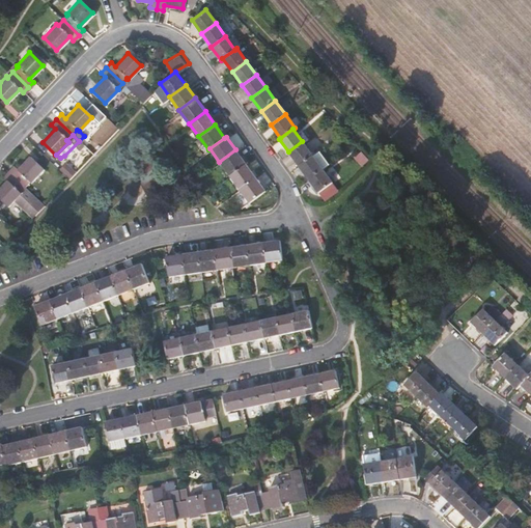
[(298,165),(312,155),(302,141),(288,151),(298,165)]
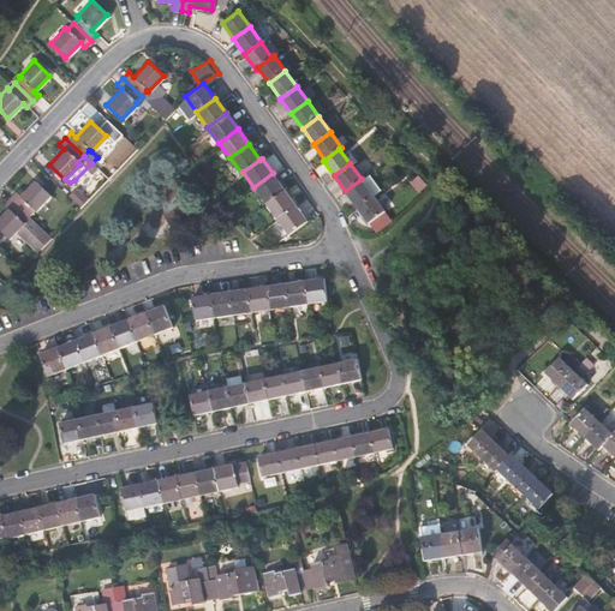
[(254,187),(266,202),(284,189),(273,173),(254,187)]
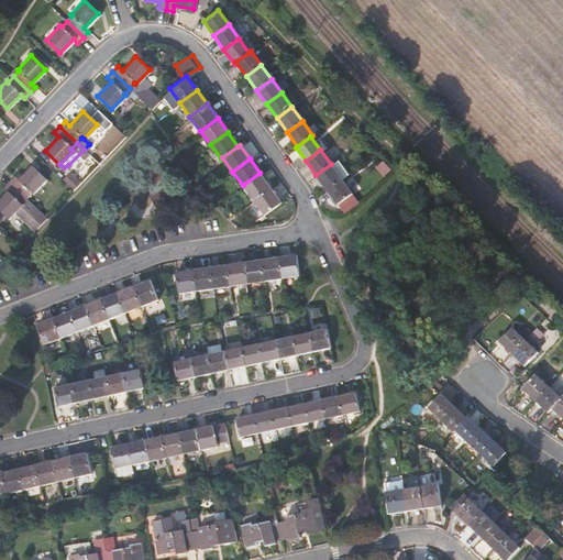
[(327,189),(341,178),(331,164),(316,175),(327,189)]
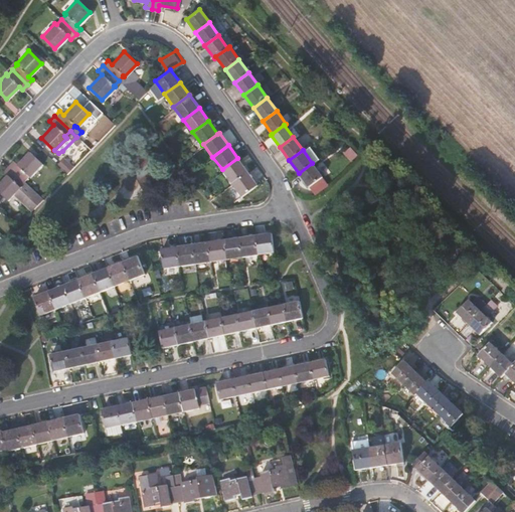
[(28,177),(40,164),(28,152),(16,164),(12,160),(7,166),(22,180),(27,175),(28,177)]
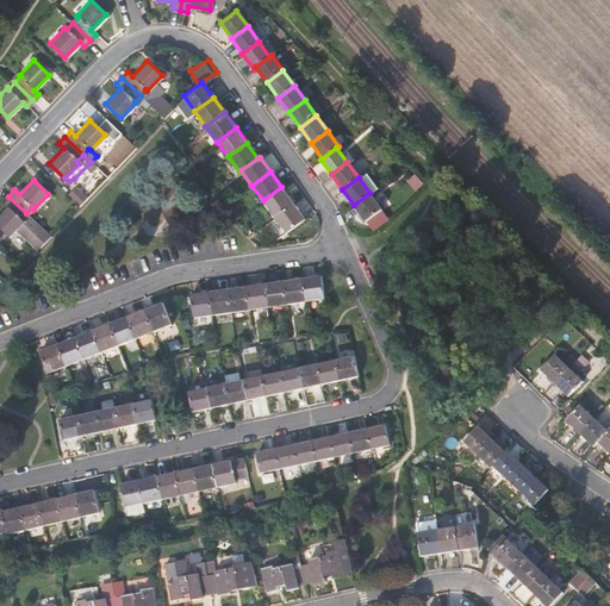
[(263,200),(274,216),(292,202),(281,187),(263,200)]
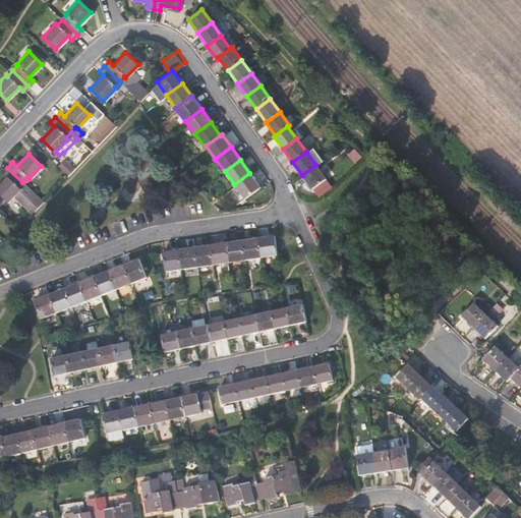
[(311,188),(326,178),(315,165),(302,175),(311,188)]
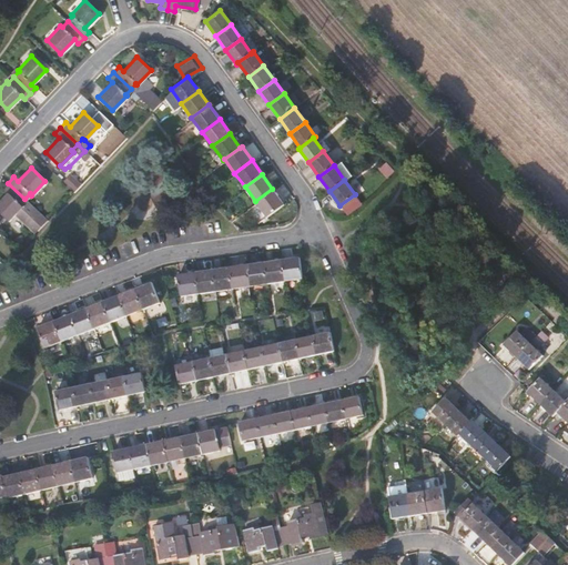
[(8,183),(2,188),(7,193),(0,199),(0,213),(7,221),(13,214),(21,207),(19,204),(24,199),(8,183)]
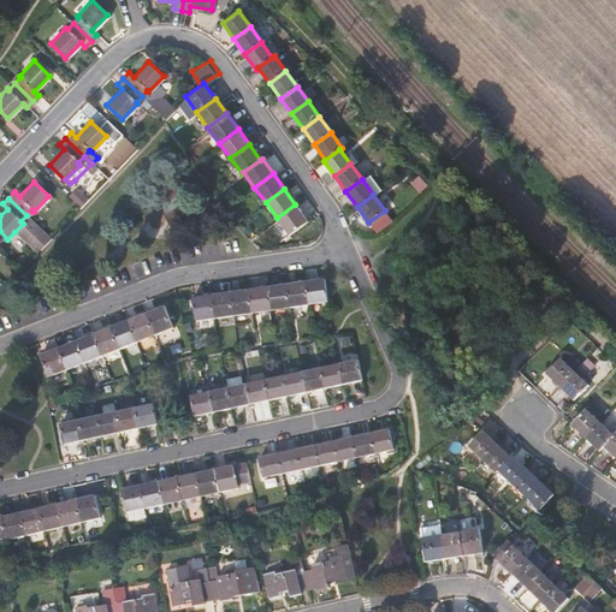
[(307,219),(295,205),(277,218),(288,233),(307,219)]
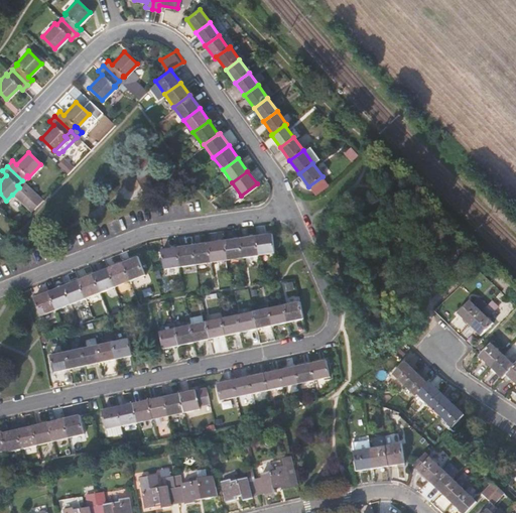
[(19,187),(12,195),(17,200),(22,201),(31,209),(41,199),(22,180),(17,185),(19,187)]
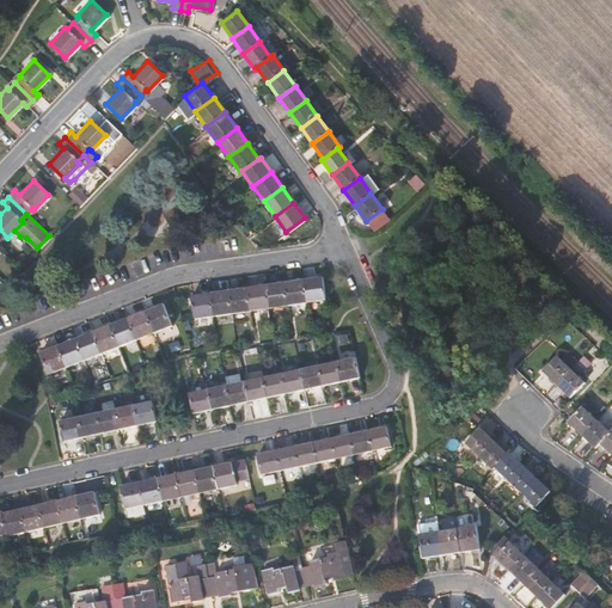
[(23,259),(18,255),(12,260),(17,265),(23,259)]
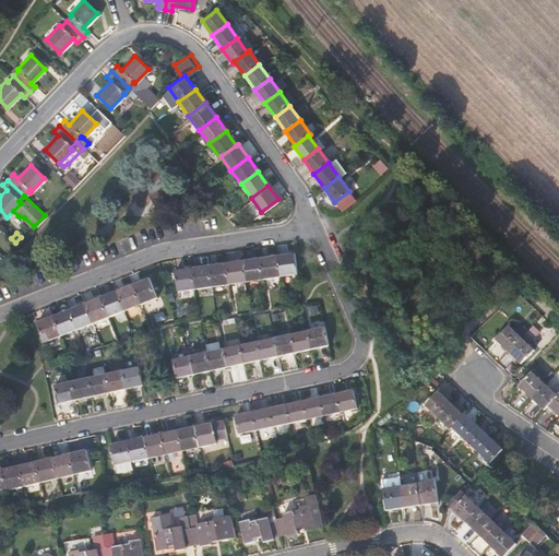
[(276,255),(280,275),(296,272),(293,252),(276,255)]
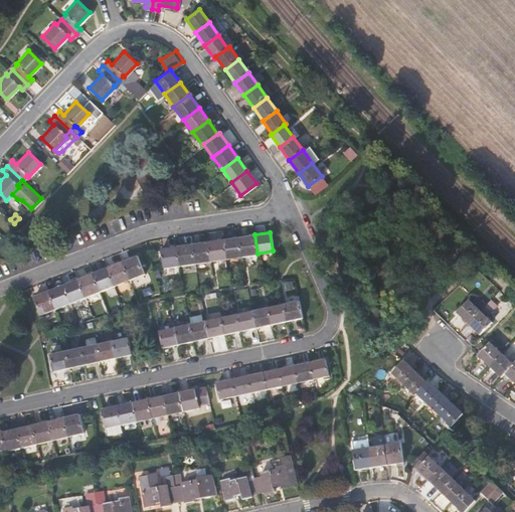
[(258,253),(254,234),(238,236),(241,256),(258,253)]
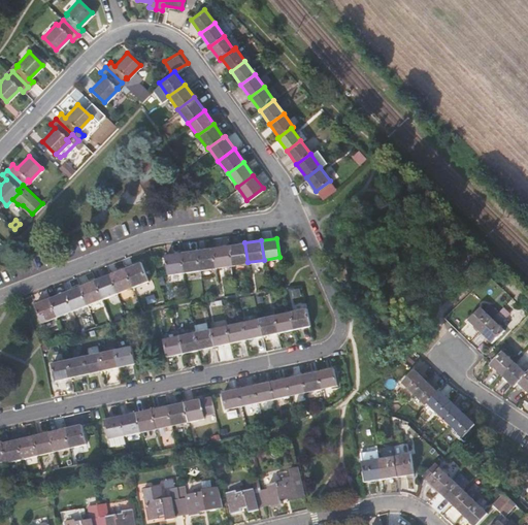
[(248,262),(244,242),(229,244),(231,264),(248,262)]
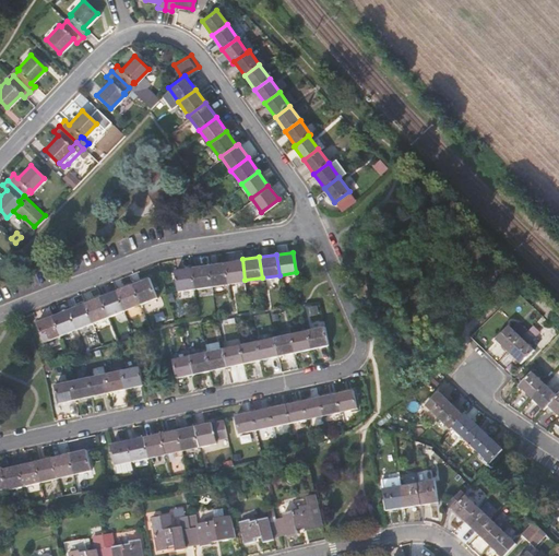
[(242,259),(225,262),(228,283),(245,280),(242,259)]
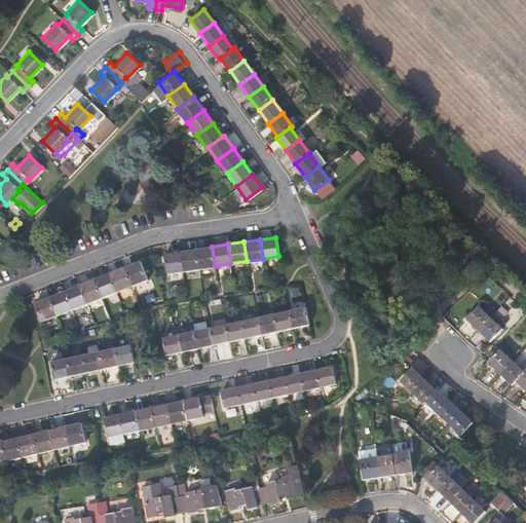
[(212,247),(195,249),(198,268),(215,266),(212,247)]
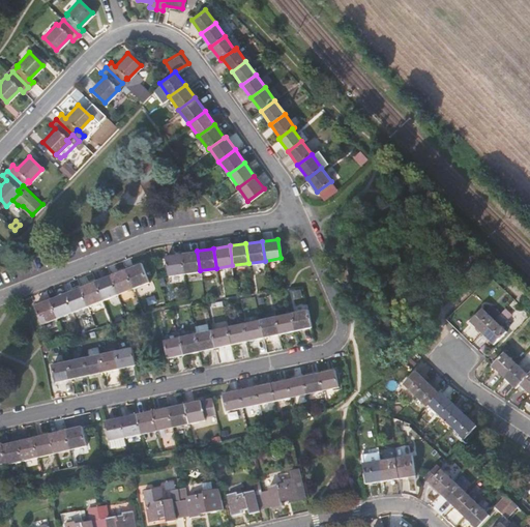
[(197,251),(181,253),(184,272),(200,270),(197,251)]
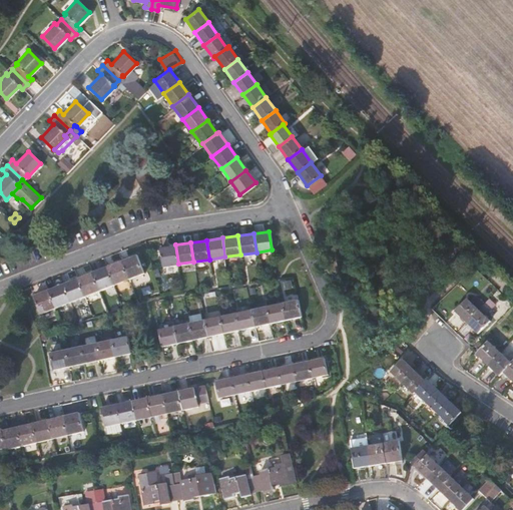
[(162,267),(178,264),(175,244),(159,247),(162,267)]
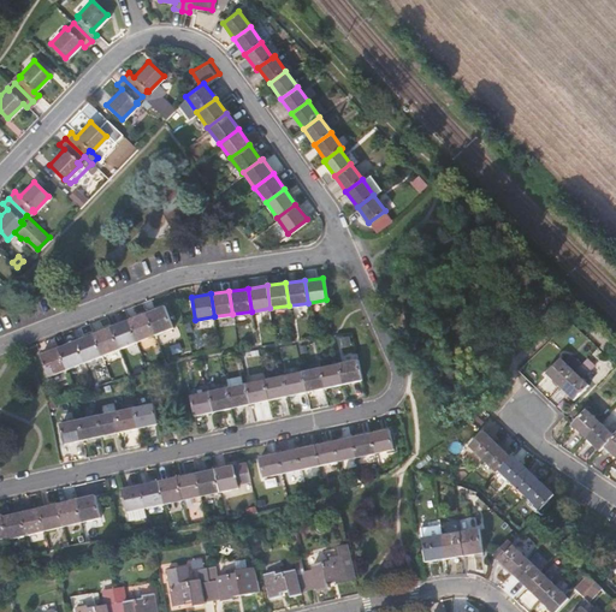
[(171,327),(163,306),(146,313),(153,334),(171,327)]
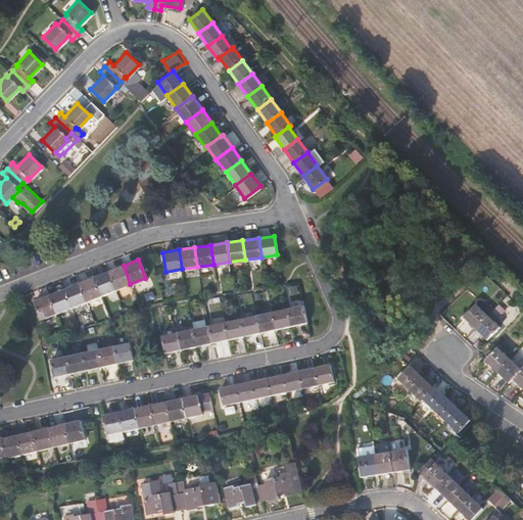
[(108,271),(115,289),(130,284),(124,266),(108,271)]
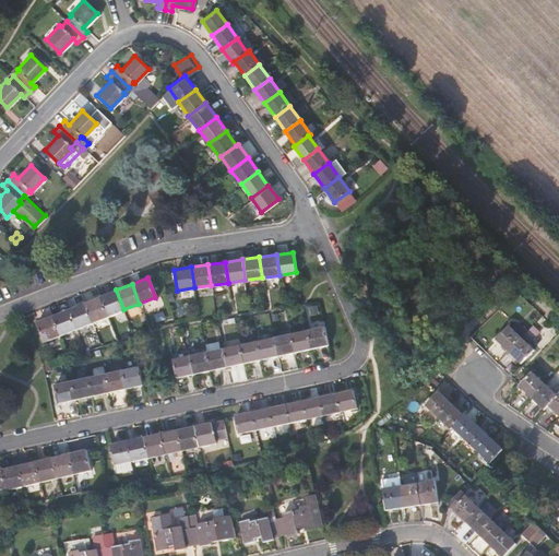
[(123,309),(116,290),(100,296),(107,316),(123,309)]
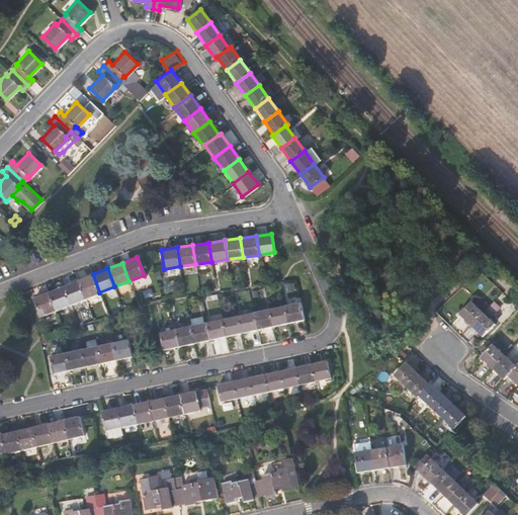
[(77,280),(85,298),(99,292),(93,274),(77,280)]
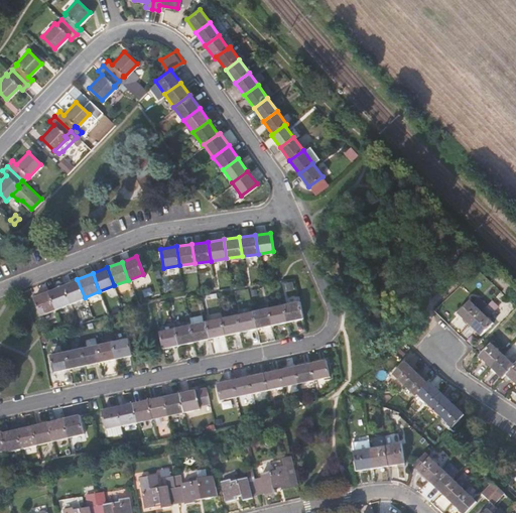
[(85,297),(77,279),(62,285),(70,302),(85,297)]
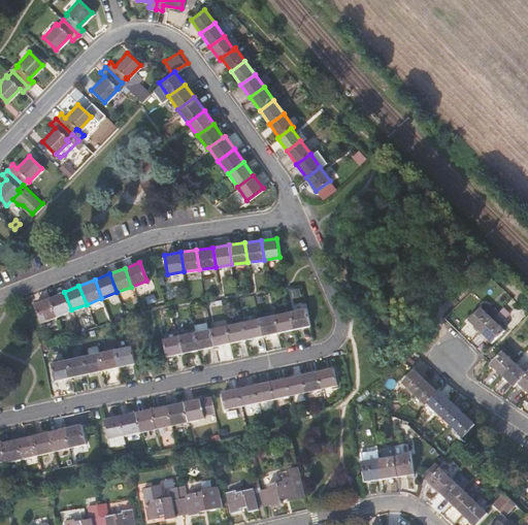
[(46,289),(33,292),(35,299),(48,296),(46,289)]
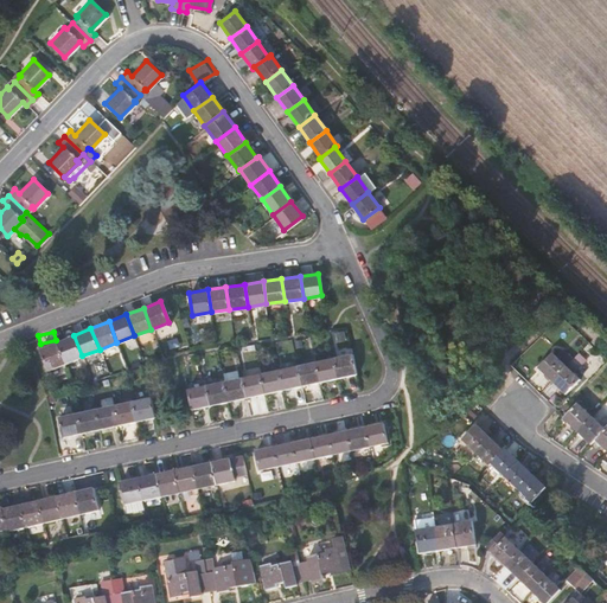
[(56,342),(64,363),(82,355),(74,335),(56,342)]
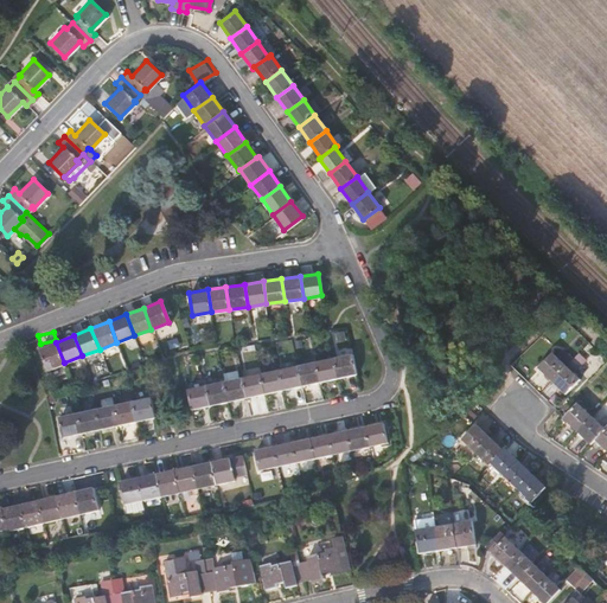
[(56,342),(38,348),(46,370),(64,363),(56,342)]
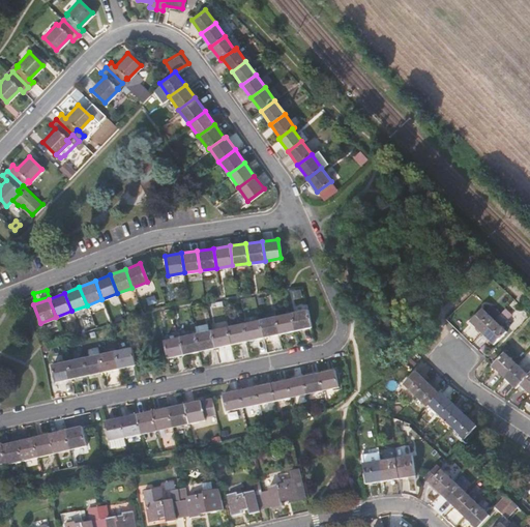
[(492,304),(487,310),(495,318),(501,313),(492,304)]
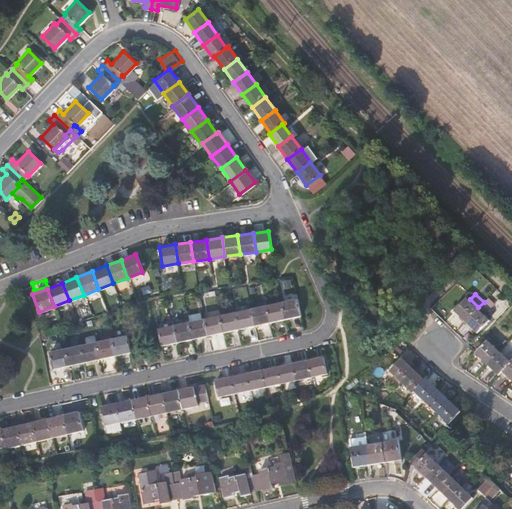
[(456,308),(467,319),(478,307),(470,299),(467,296),(456,308)]
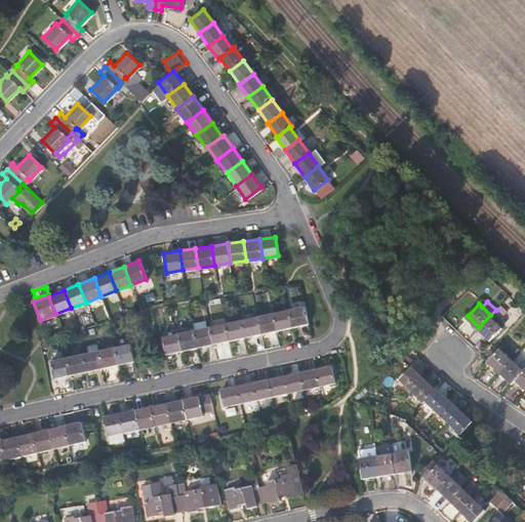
[(508,310),(501,304),(496,310),(490,315),(479,327),(490,338),(502,326),(497,321),(508,310)]
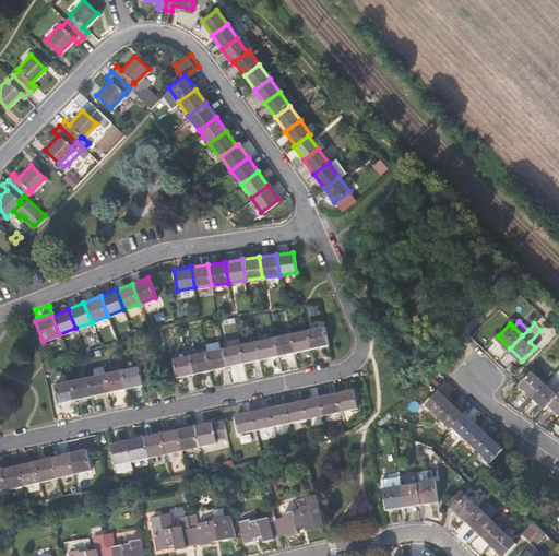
[(307,330),(310,347),(328,344),(323,327),(307,330)]
